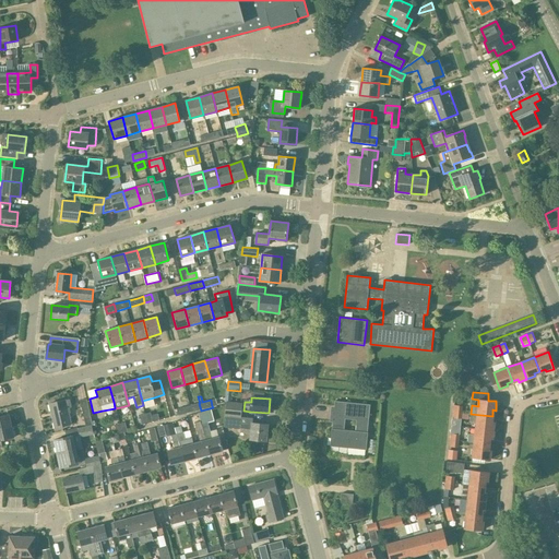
[(93,425),(86,399),(80,401),(86,427),(93,425)]
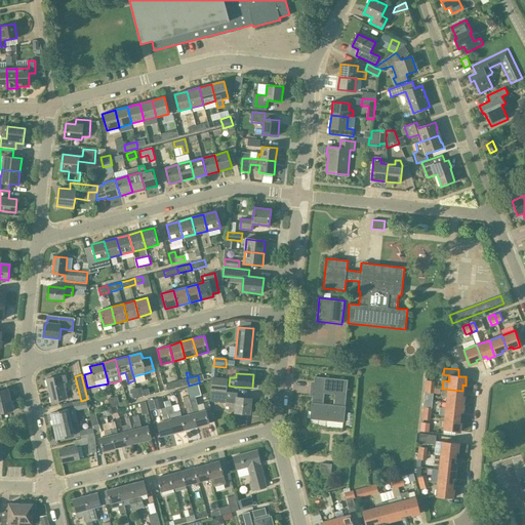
[(67,382),(66,375),(61,376),(61,375),(46,379),(52,403),(59,402),(58,400),(66,398),(64,389),(66,388),(65,382),(67,382)]
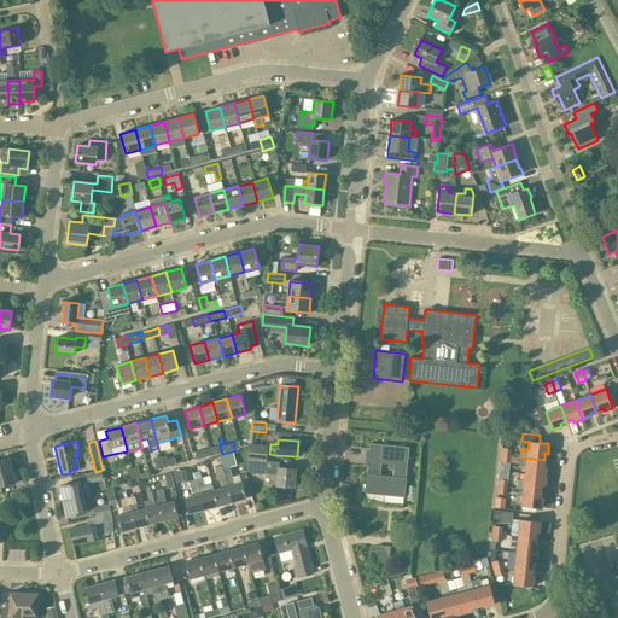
[(404,496),(409,448),(371,443),(366,493),(404,496)]
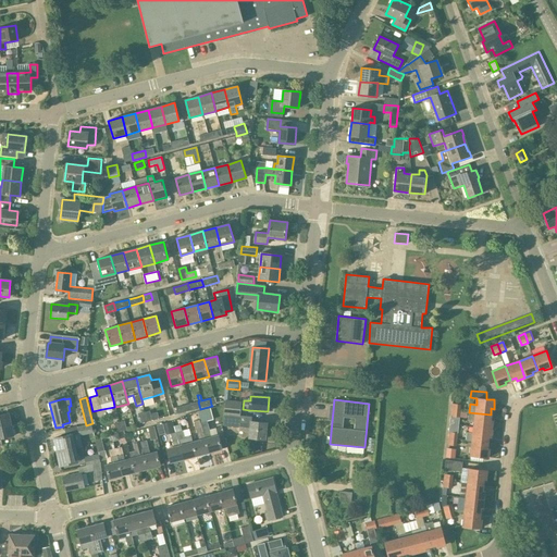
[(224,413),(224,415),(240,416),(243,401),(225,400),(224,413)]
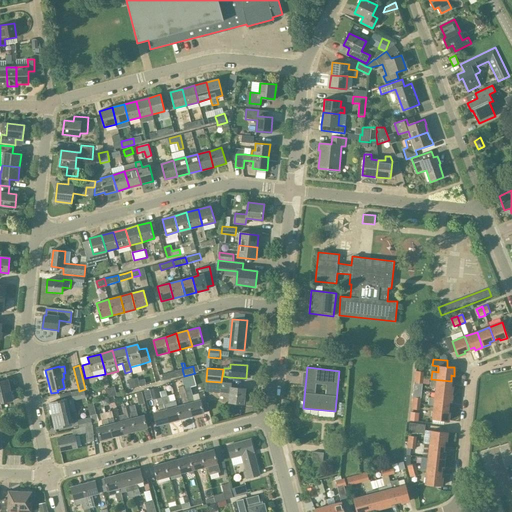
[(173,371),(171,372),(173,379),(184,376),(182,369),(173,371)]
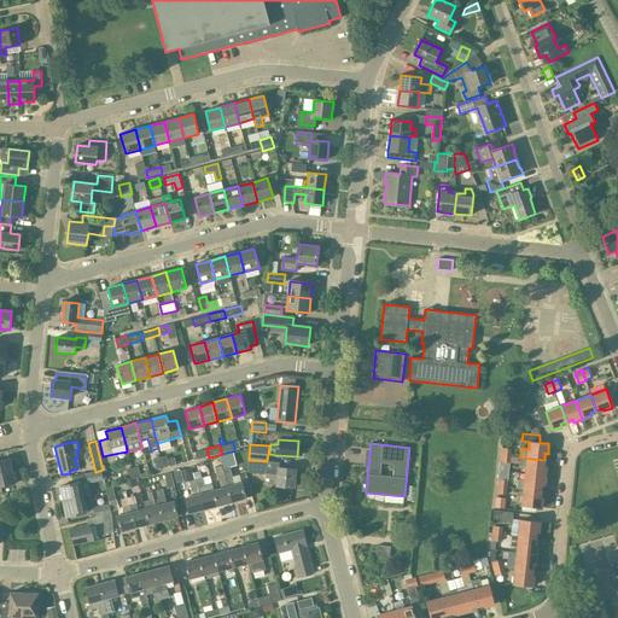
[(209,458),(207,449),(196,452),(198,460),(209,458)]
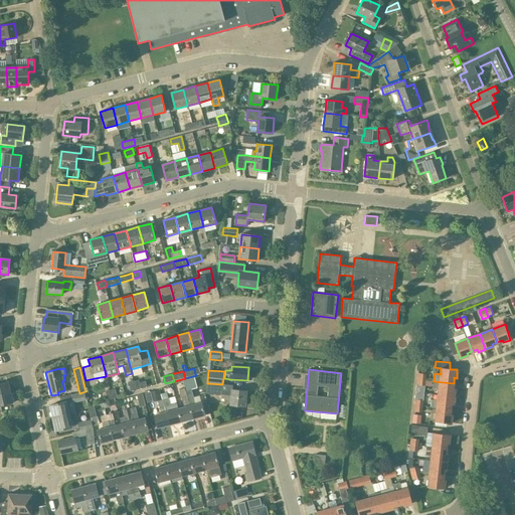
[(186,390),(193,418),(205,415),(201,402),(195,403),(191,389),(197,387),(194,377),(183,380),(184,387),(185,391),(186,390)]
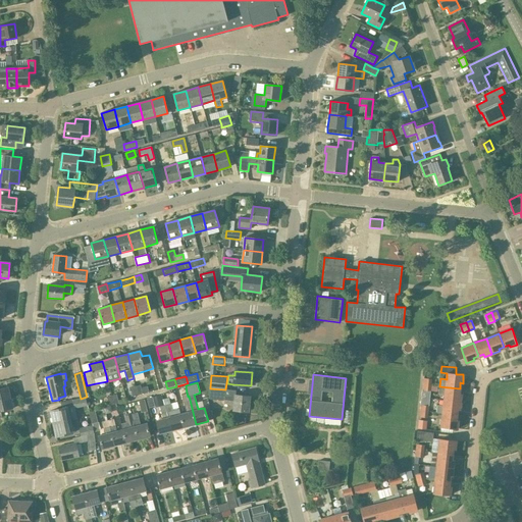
[(445,395),(444,400),(460,402),(461,394),(459,394),(460,388),(439,386),(438,394),(445,395)]
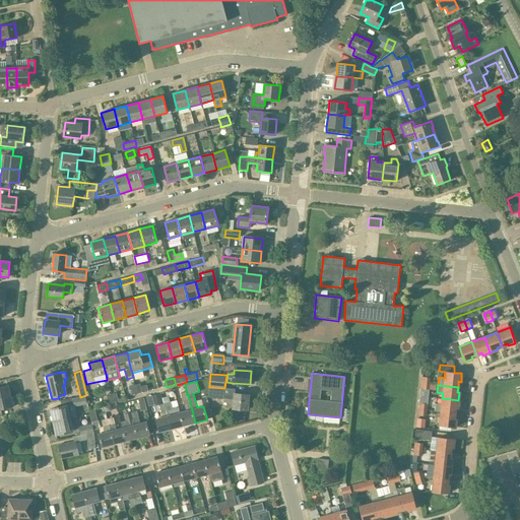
[(0,398),(11,396),(8,386),(0,387),(0,398)]
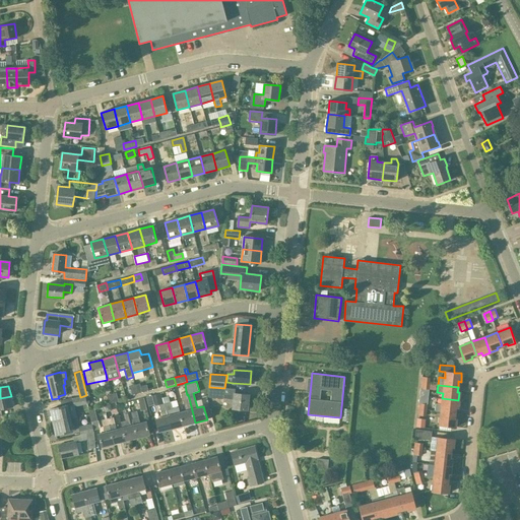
[(224,388),(209,387),(208,398),(224,400),(223,402),(233,403),(233,408),(248,410),(249,395),(234,393),(235,389),(224,388)]
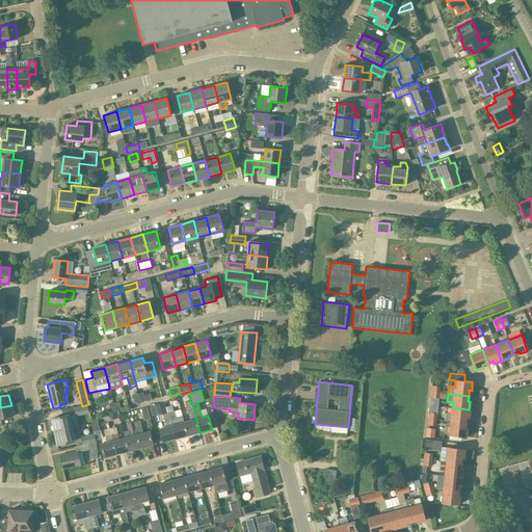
[(191,404),(190,400),(185,402),(190,420),(184,422),(187,435),(200,432),(192,403),(191,404)]
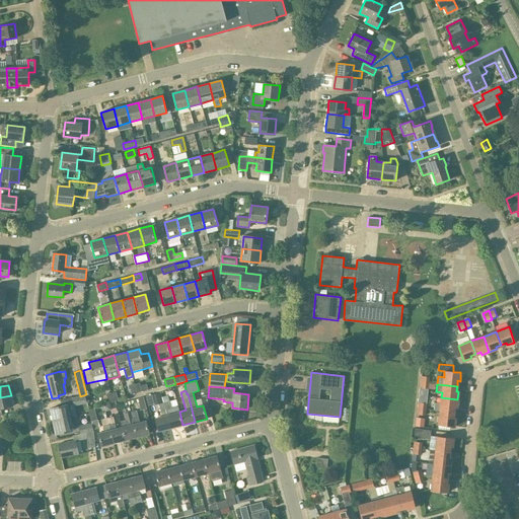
[(11,395),(0,397),(0,415),(2,415),(1,409),(13,406),(11,395)]
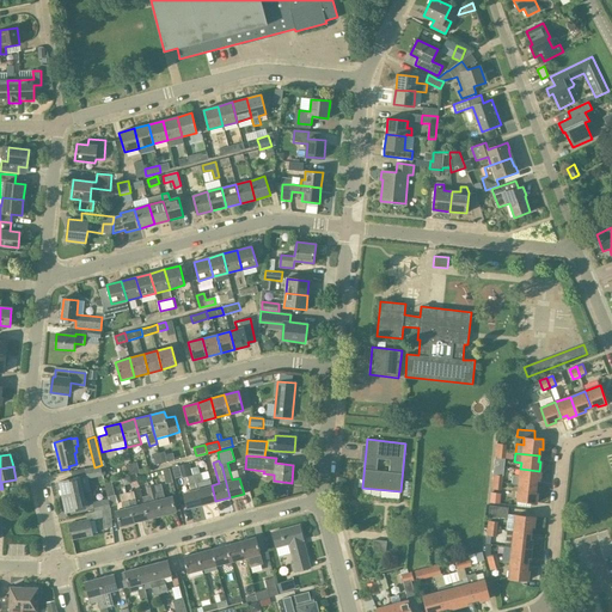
[(59,482),(62,496),(83,493),(90,490),(87,479),(103,476),(101,466),(72,473),(73,478),(59,482)]
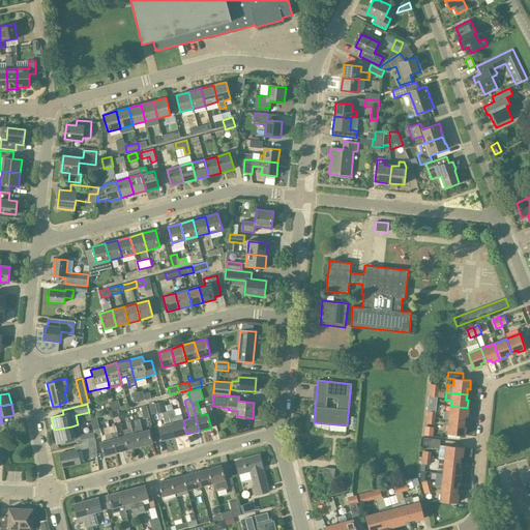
[(155,404),(149,405),(151,414),(157,413),(155,404)]
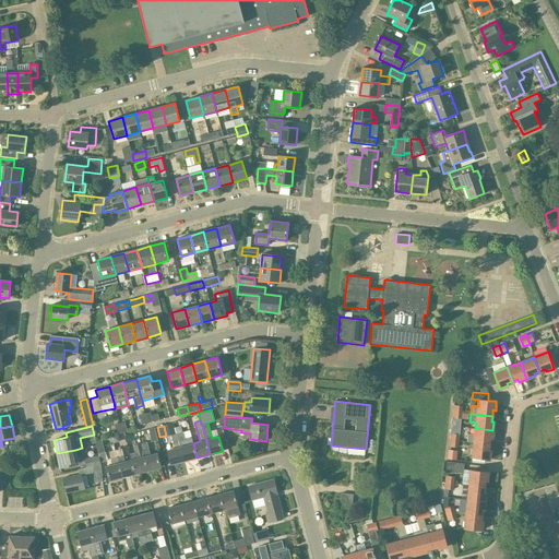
[(155,428),(149,429),(152,442),(158,441),(155,428)]
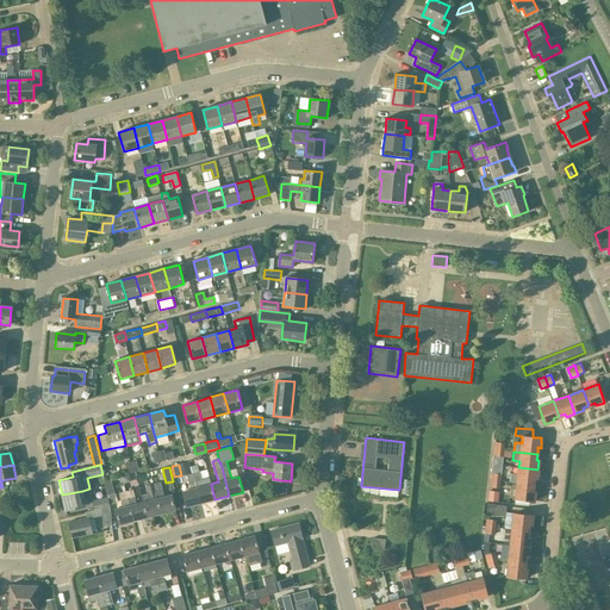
[(510,483),(517,483),(534,485),(534,479),(537,479),(537,470),(518,467),(518,474),(511,473),(510,483)]
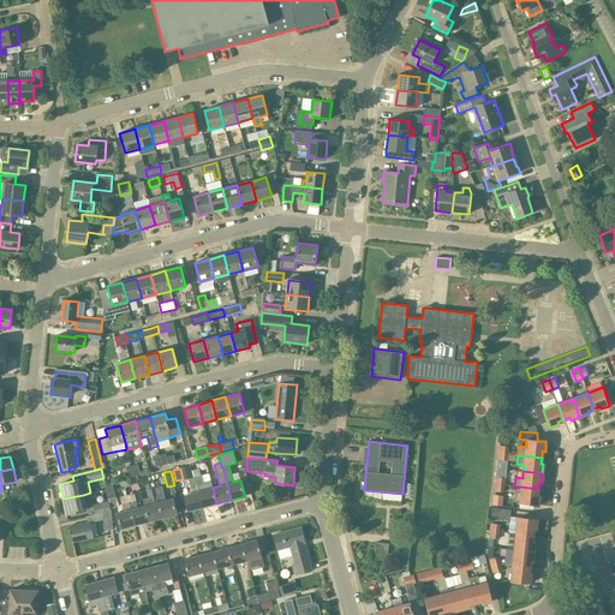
[(195,477),(203,507),(216,503),(213,488),(210,482),(204,483),(202,476),(195,477)]
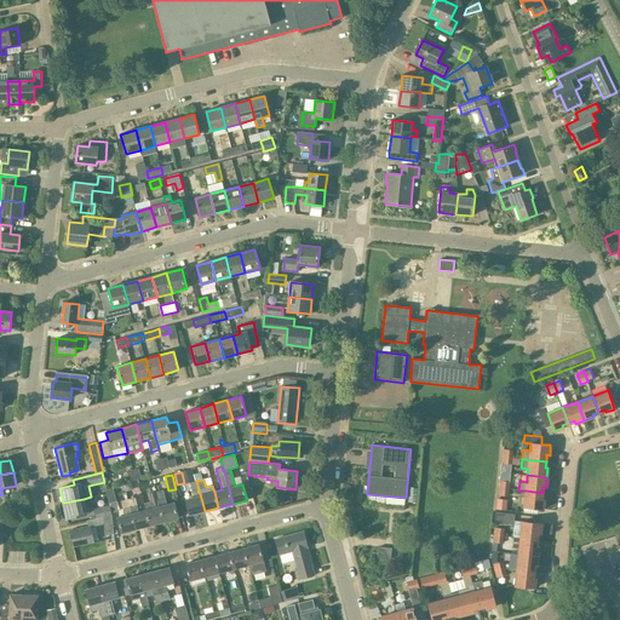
[(205,511),(196,481),(189,483),(193,498),(185,499),(190,515),(204,511),(205,511)]
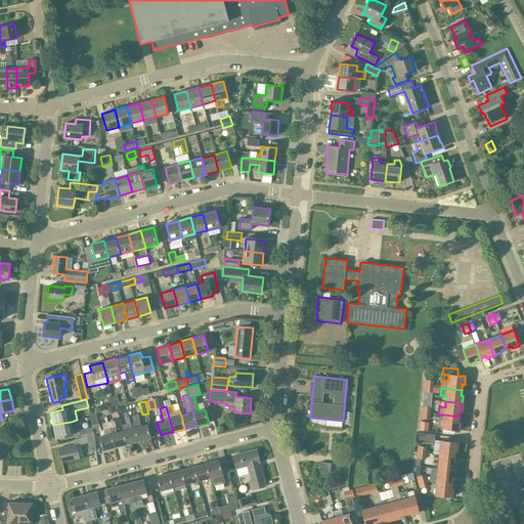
[(92,425),(98,424),(95,411),(89,412),(92,425)]
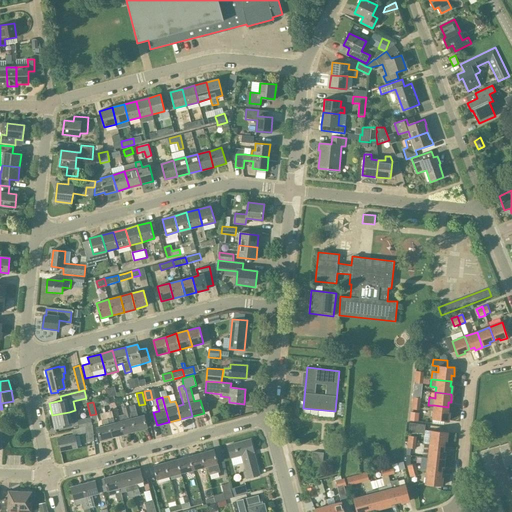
[(134,404),(129,406),(135,431),(148,428),(144,415),(138,417),(134,404)]
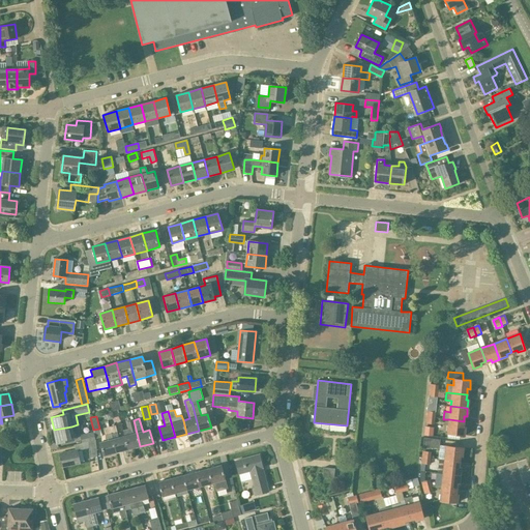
[(463,427),(464,421),(449,419),(447,434),(465,436),(466,427),(463,427)]
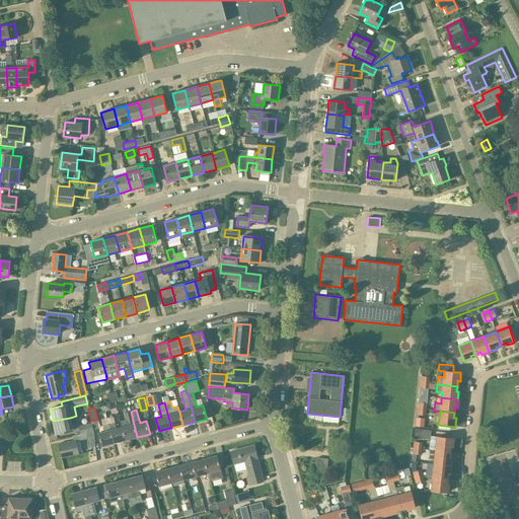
[(126,440),(137,437),(131,412),(125,414),(126,420),(120,421),(122,427),(126,440)]
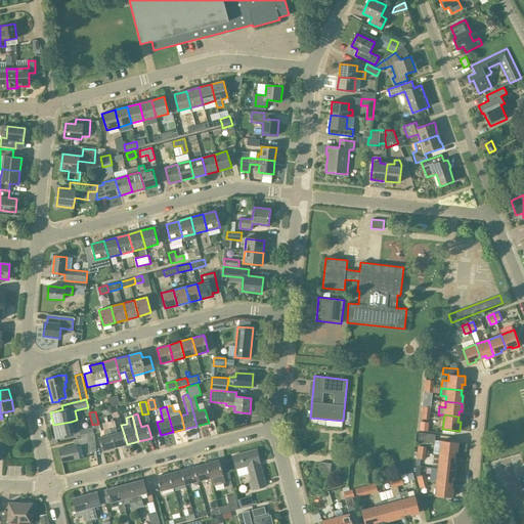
[(71,422),(53,425),(56,438),(74,434),(73,428),(79,427),(77,420),(71,422)]
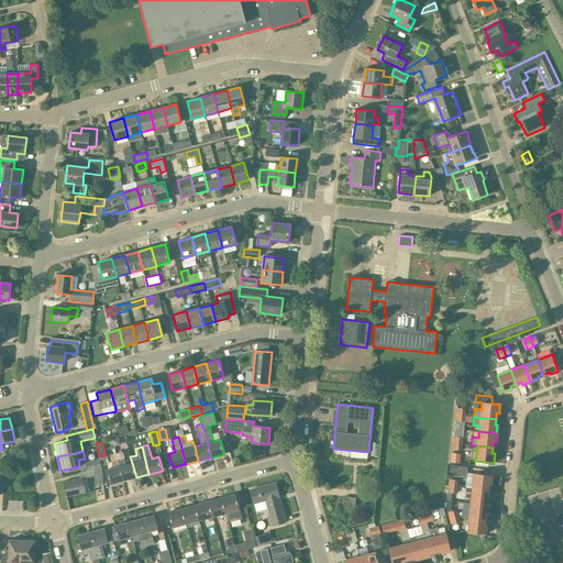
[(136,477),(132,463),(127,465),(122,452),(117,454),(123,481),(136,477)]
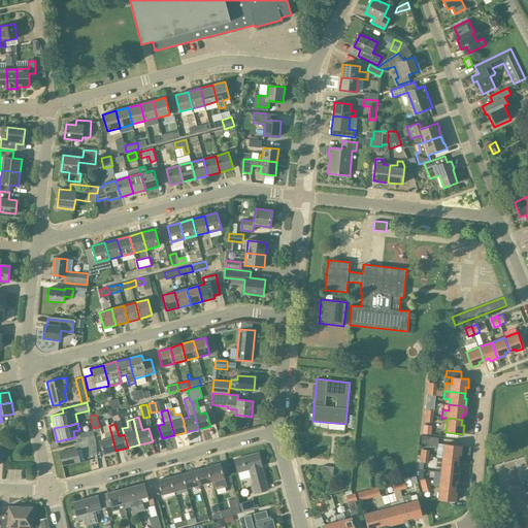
[(109,426),(108,425),(103,427),(106,439),(100,440),(103,454),(116,451),(109,426)]
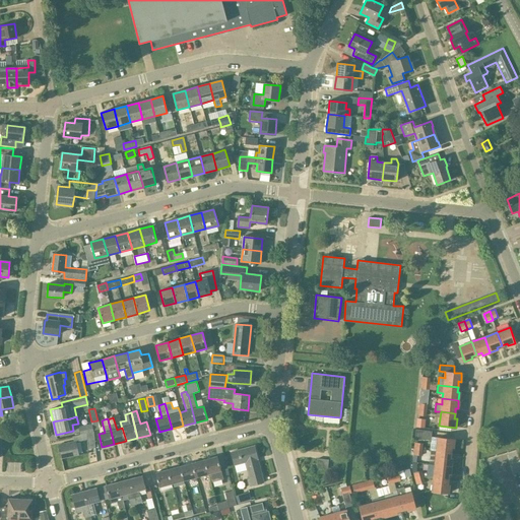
[(426,419),(417,418),(416,428),(425,429),(426,419)]
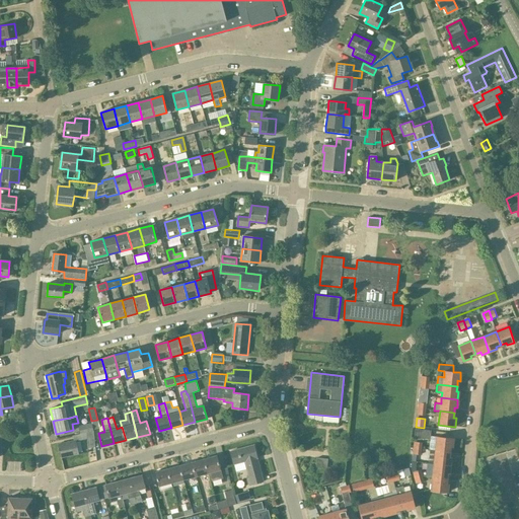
[(78,427),(80,434),(87,432),(94,431),(92,424),(78,427)]
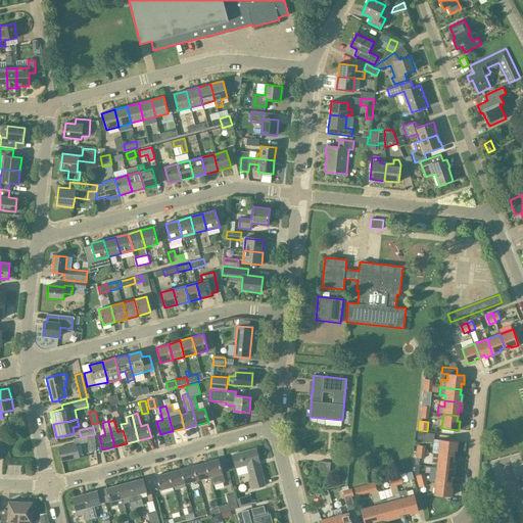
[(433,442),(434,434),(419,432),(418,440),(433,442)]
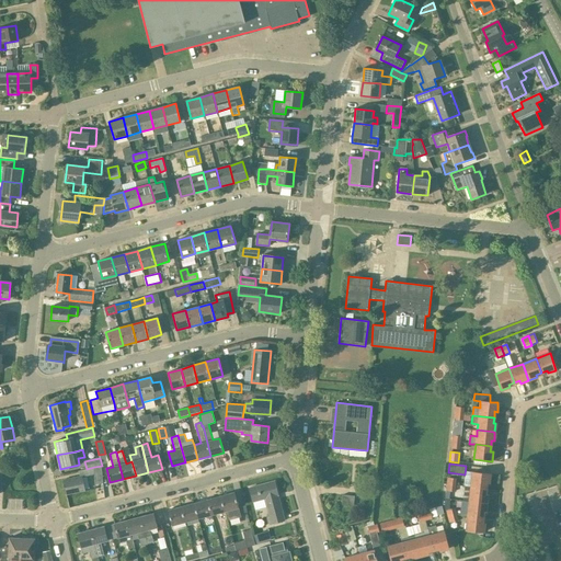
[(84,491),(82,477),(87,476),(84,469),(80,470),(81,476),(63,480),(66,494),(84,491)]
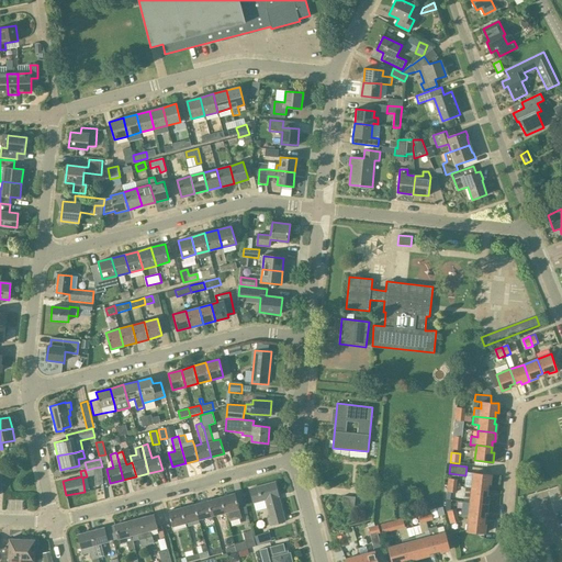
[(472,487),(486,490),(487,484),(490,484),(491,475),(473,473),(472,487)]
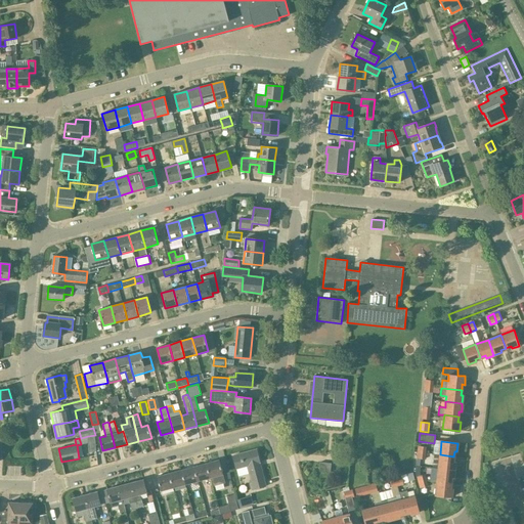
[(253,450),(252,448),(247,449),(248,451),(232,455),(236,469),(248,466),(254,489),(266,486),(259,463),(261,463),(257,449),(253,450)]
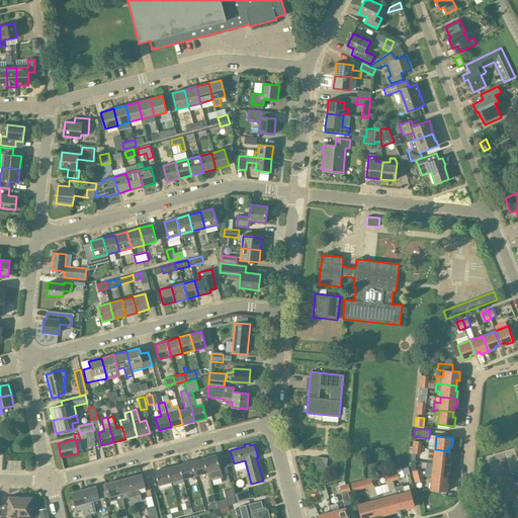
[(448,456),(448,451),(435,449),(433,462),(449,464),(450,456),(448,456)]
